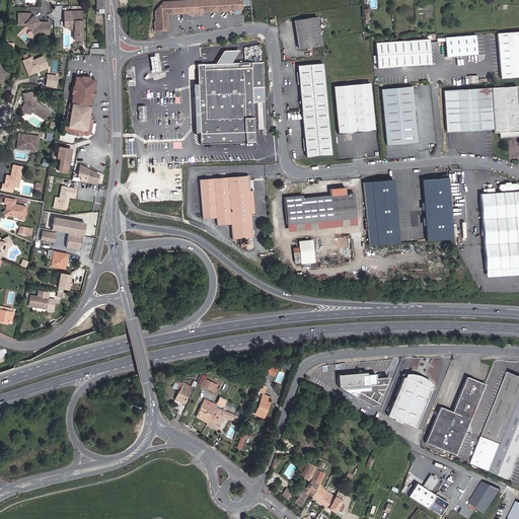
[(105,0),(97,0),(98,9),(106,10),(105,0)]
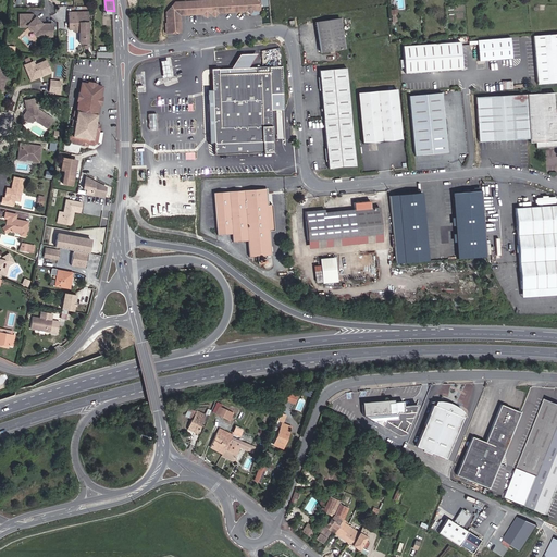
[(131,0),(132,10),(140,9),(139,0),(131,0)]
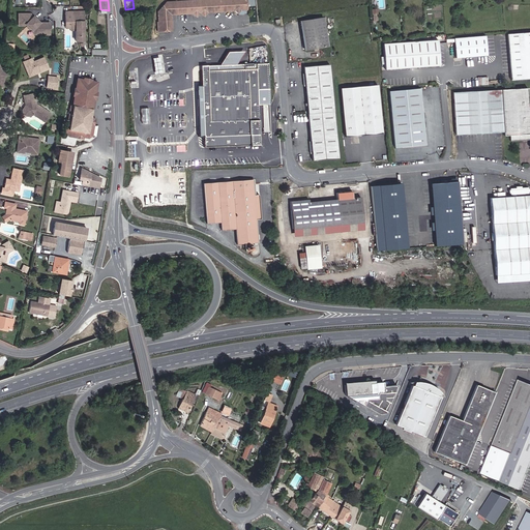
[(133,0),(134,8),(147,7),(146,0),(133,0)]
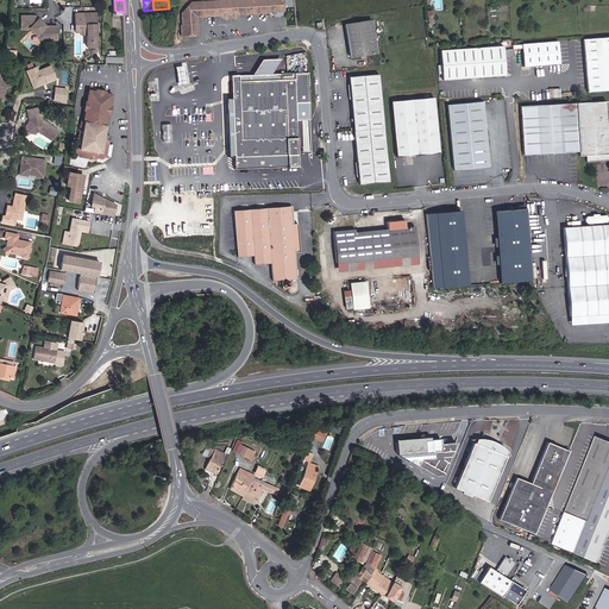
[(246,0),(237,0),(190,4),(180,13),(180,14),(181,25),(179,25),(180,37),(195,36),(194,24),(193,24),(193,17),(196,13),(203,13),(203,14),(214,14),(214,12),(244,11),(244,12),(249,12),(246,0)]
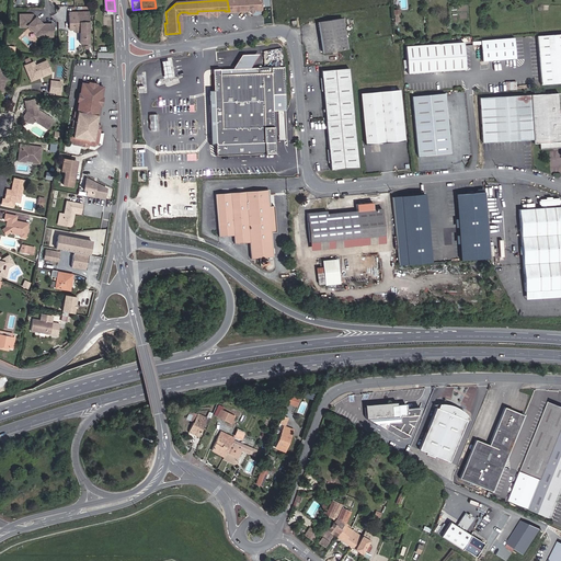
[(252,13),(253,11),(260,1),(260,0),(227,0),(229,11),(247,9),(252,13)]
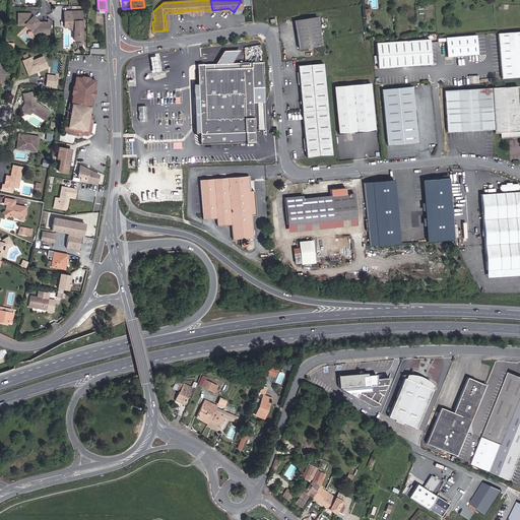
[(44,33),(44,21),(34,21),(24,12),(13,12),(12,23),(18,23),(18,21),(20,23),(20,25),(23,27),(24,27),(25,28),(27,27),(29,29),(33,29),(33,33),(44,33)]
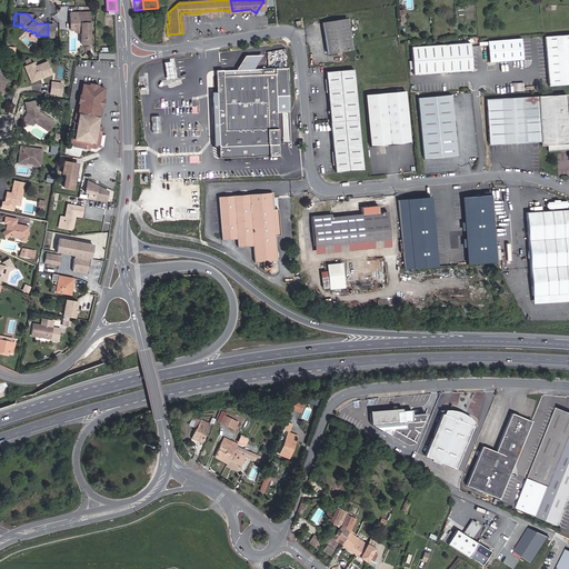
[(85,16),(65,17),(65,27),(72,26),(72,32),(76,32),(77,43),(85,43),(85,16)]
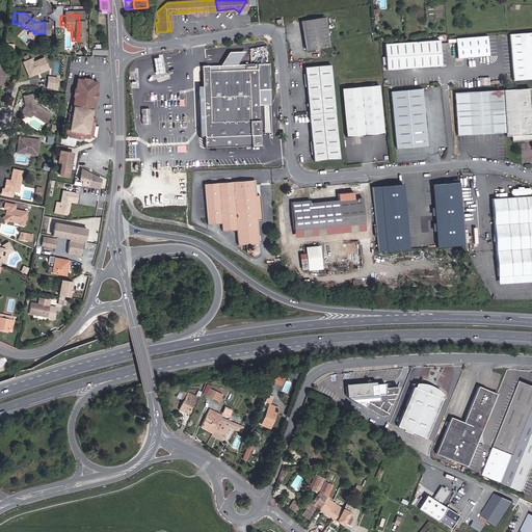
[(308,50),(329,45),(325,17),(302,21),(308,50)]
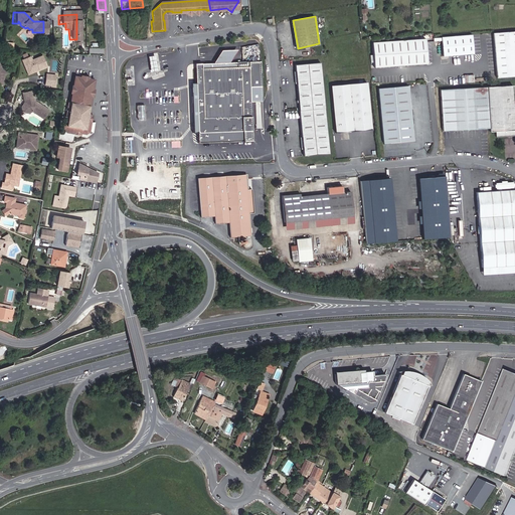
[(514,31),(495,33),(498,77),(514,75),(514,31)]
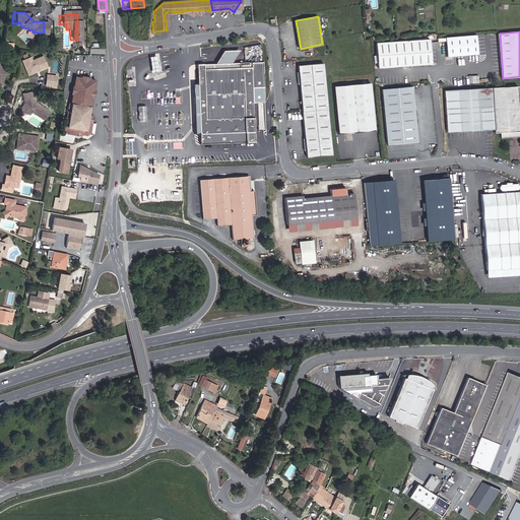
[(478,36),(447,38),(448,57),(480,55),(478,36)]
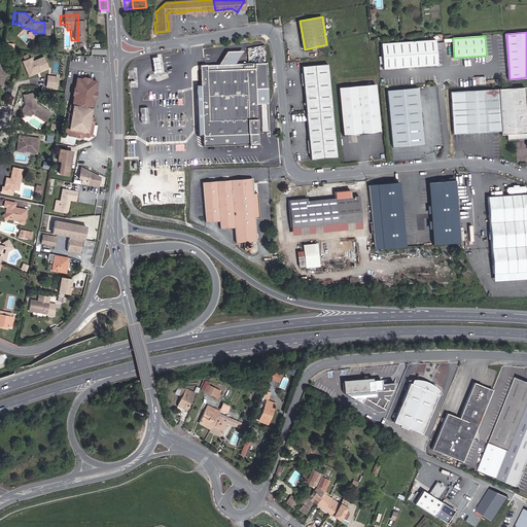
[(437,40),(382,43),(384,69),(440,66),(437,40)]
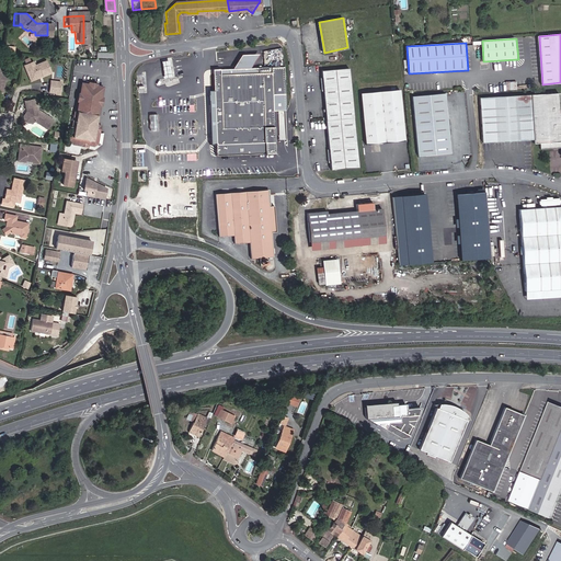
[(170,58),(162,59),(163,69),(165,79),(172,78),(170,58)]
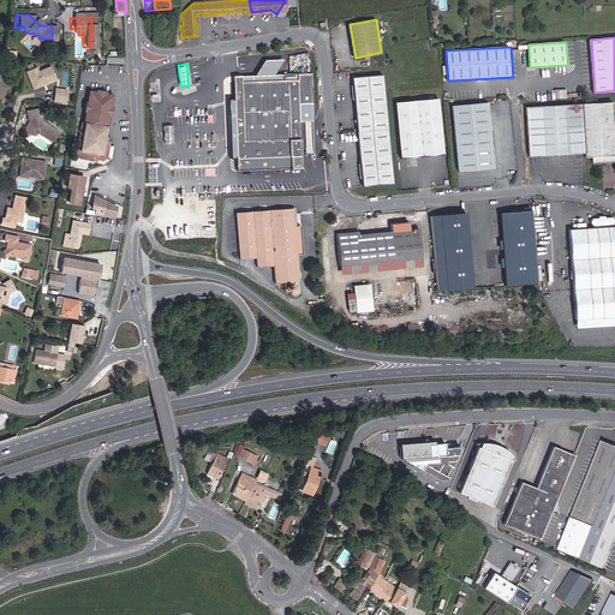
[(47,84),(58,79),(52,65),(40,71),(37,66),(34,69),(35,72),(30,75),(34,82),(40,85),(47,82),(47,84)]
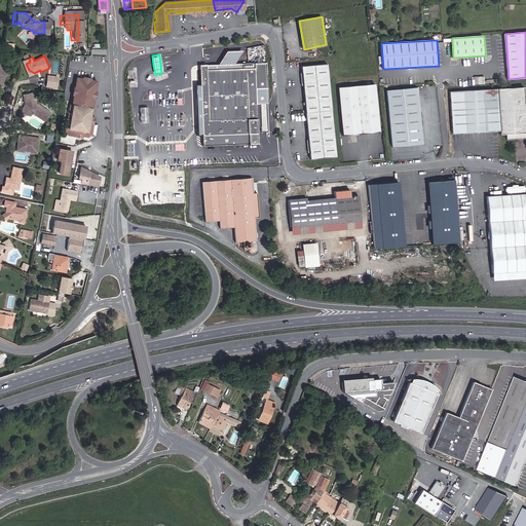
[(30,77),(40,72),(40,70),(34,73),(29,70),(26,64),(30,62),(29,59),(23,61),(30,77)]
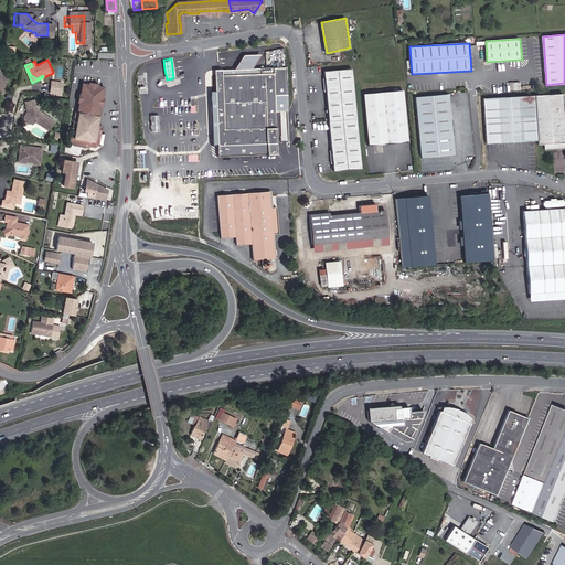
[(287,67),(216,70),(219,103),(214,103),(214,120),(219,120),(219,127),(214,127),(215,146),(219,145),(221,157),(279,155),(275,94),(288,94),(287,67)]
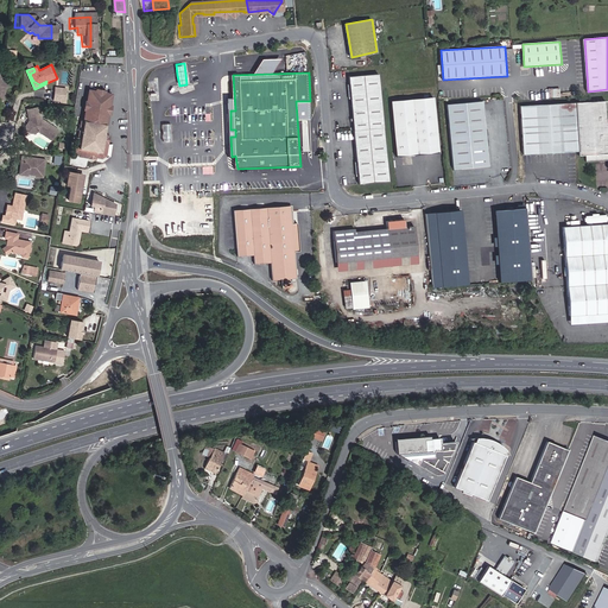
[(380,74),(349,76),(359,184),(390,181),(380,74)]
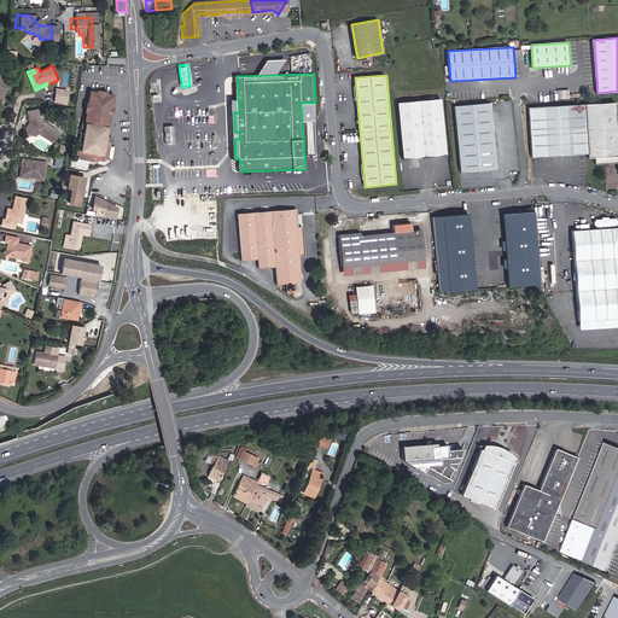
[(69,89),(57,88),(57,103),(68,105),(69,89)]
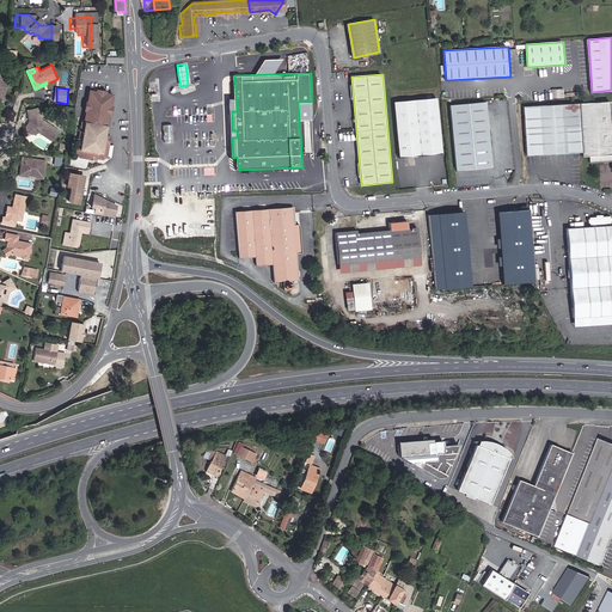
[(105,141),(106,135),(114,93),(89,90),(79,142),(110,148),(111,142),(105,141)]
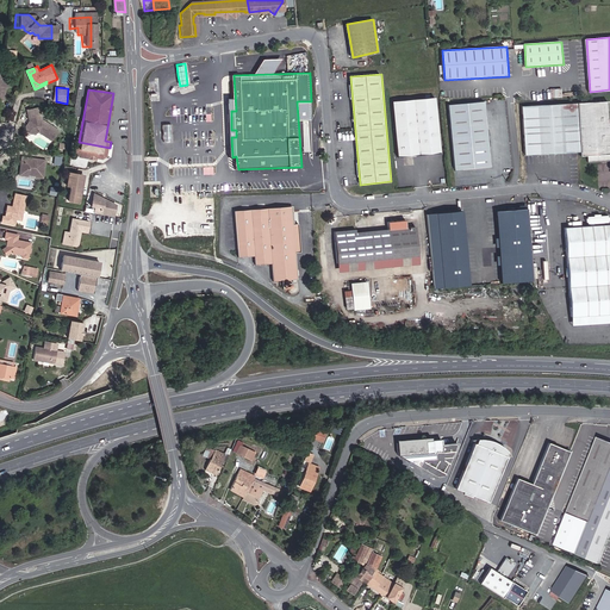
[(436,98),(394,101),(399,156),(441,153),(436,98)]
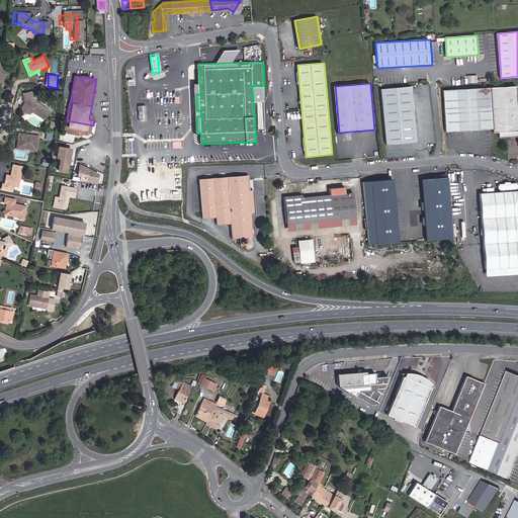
[(412,86),(381,89),(387,144),(418,142),(412,86)]
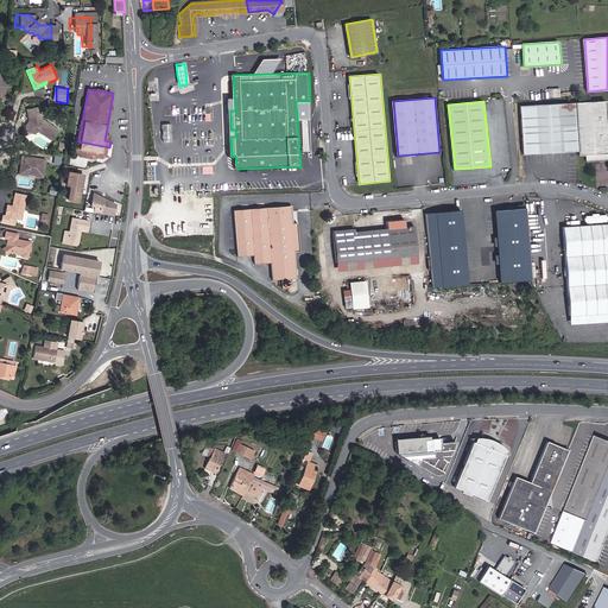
[(607,116),(607,101),(575,103),(578,152),(580,152),(580,156),(588,156),(588,163),(607,160),(607,116)]
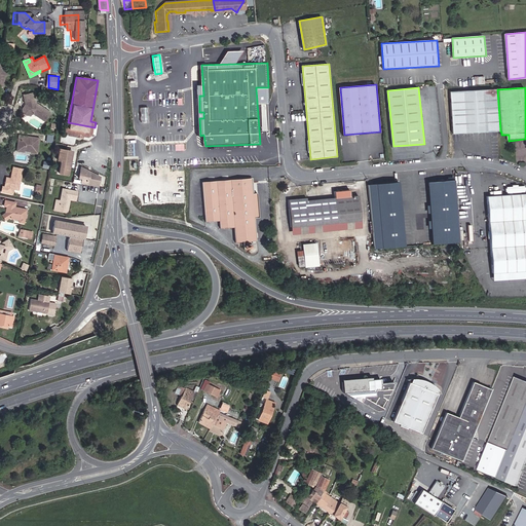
[(454,135),(500,132),(497,89),(451,92),(454,135)]
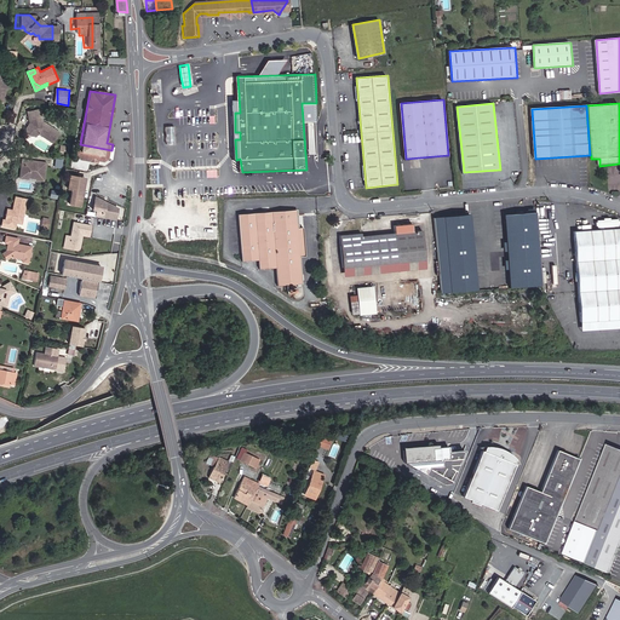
[(41,109),(29,112),(30,122),(27,127),(29,133),(34,137),(40,136),(53,143),(59,131),(51,125),(46,125),(41,109)]
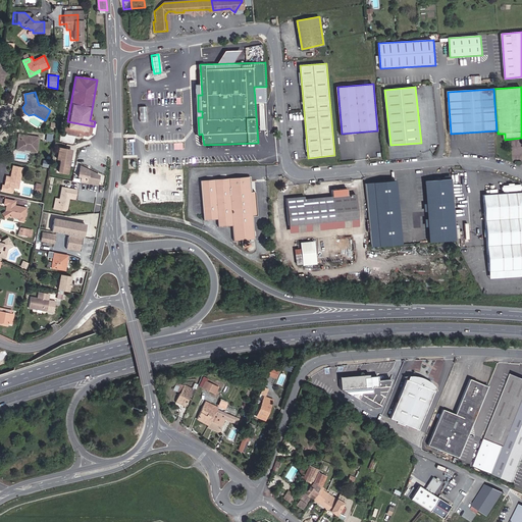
[(142,122),(149,121),(147,107),(140,108),(142,122)]
